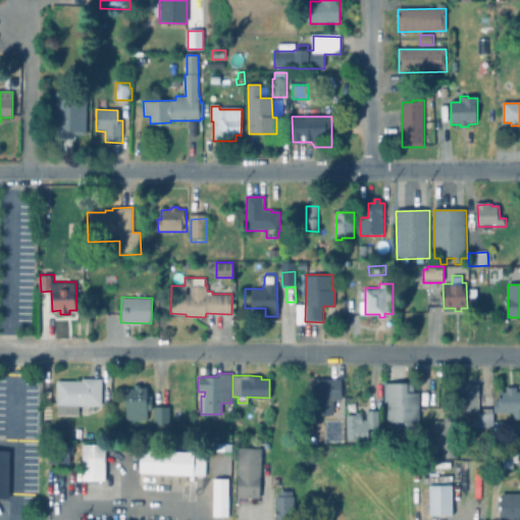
[(102,378),(102,406),(78,405),(78,414),(57,414),(57,405),(56,405),(56,380),(82,380),(82,378),(102,378)]
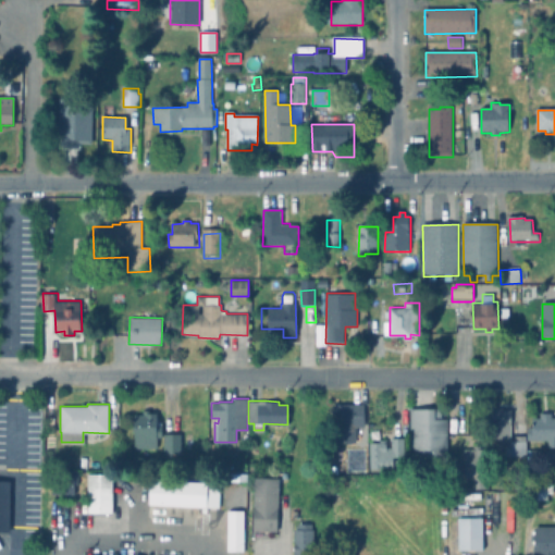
[(362,405),(362,427),(356,427),(356,443),(332,443),(332,404),(362,405)]
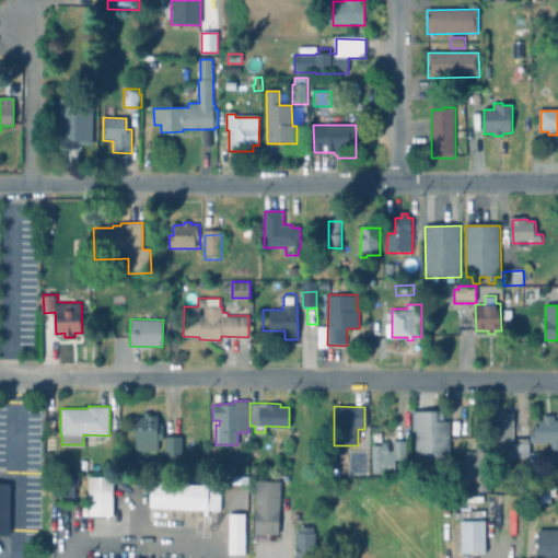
[(510,410),(510,411),(521,411),(521,429),(513,429),(513,441),(492,441),(492,411),(500,411),(500,409),(510,410)]
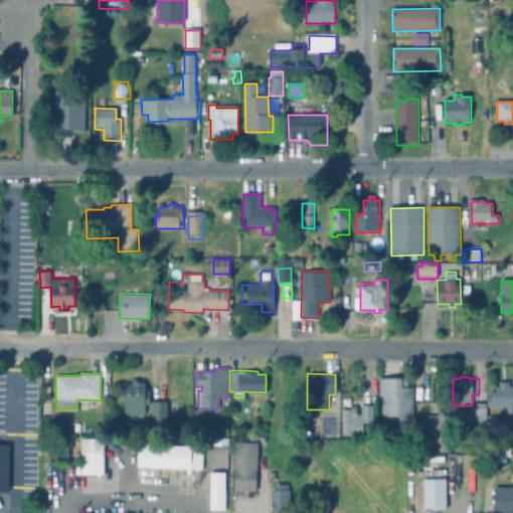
[(414,386),(414,422),(379,422),(379,377),(408,377),(408,386),(414,386)]
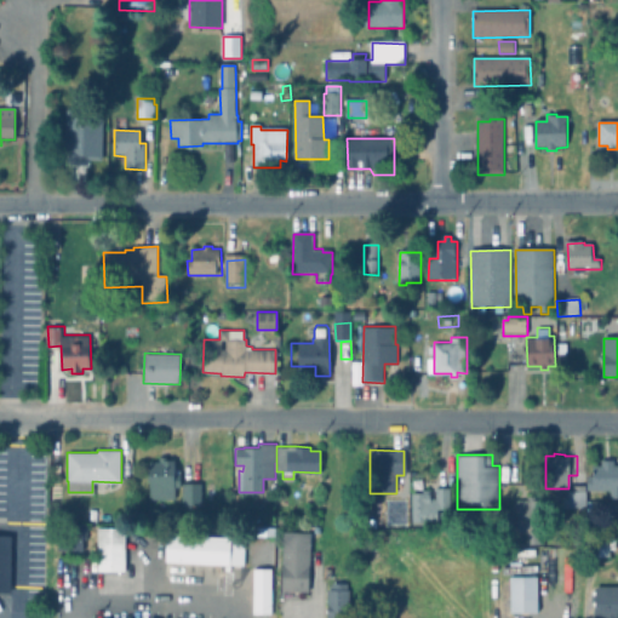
[(176,459),(176,468),(181,468),(181,487),(176,487),(176,498),(152,499),(150,461),(159,461),(159,457),(167,457),(167,459),(176,459)]
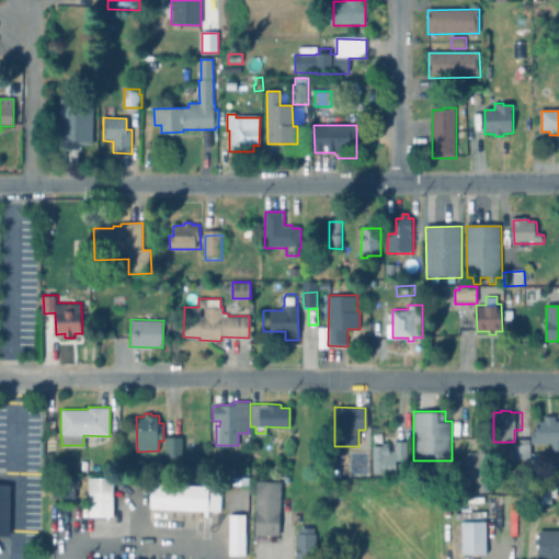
[(556,415),(556,420),(558,420),(558,449),(551,449),(551,443),(532,443),(532,420),(546,420),(546,415),(556,415)]
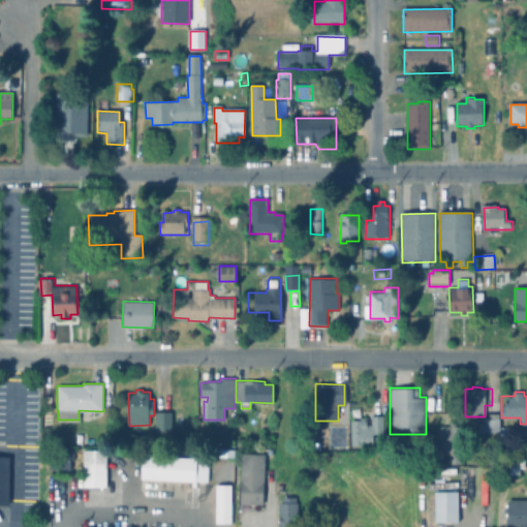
[(172,412),(172,430),(156,431),(155,412),(172,412)]
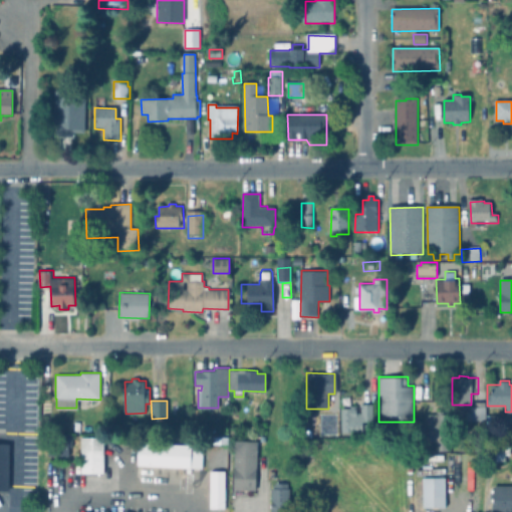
[(486,402),(486,421),(467,421),(467,413),(471,413),(471,407),(476,407),(476,402),(486,402)]
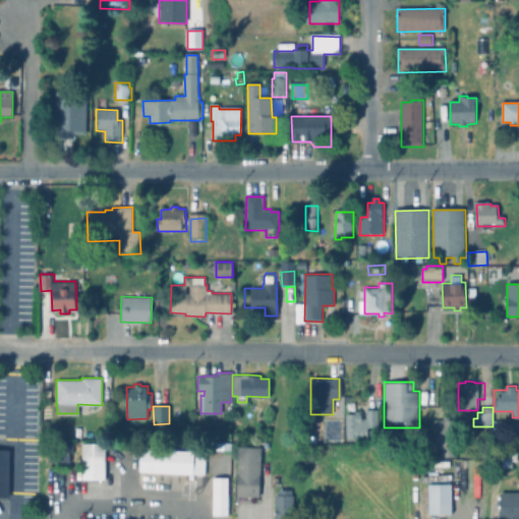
[(378,409),(379,427),(371,427),(371,434),(346,435),(345,413),(351,413),(351,411),(361,410),(362,418),(366,418),(366,410),(378,409)]
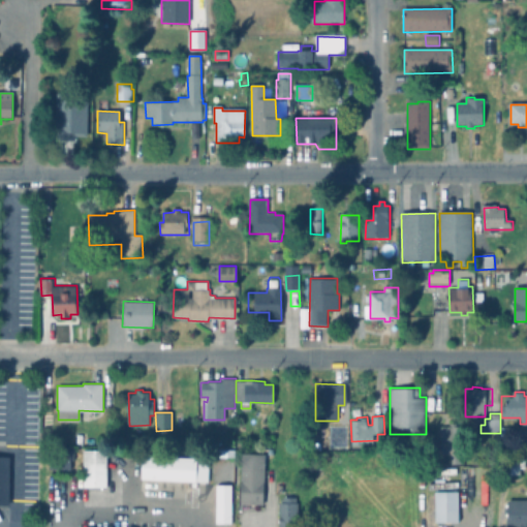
[(458,426),(461,426),(461,446),(441,446),(441,427),(448,427),(448,423),(458,423),(458,426)]
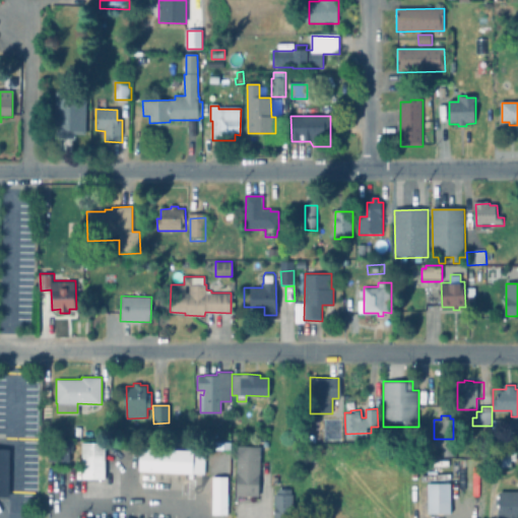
[(73,440),(73,452),(69,452),(69,462),(48,461),(49,440),(49,438),(73,439),(73,440)]
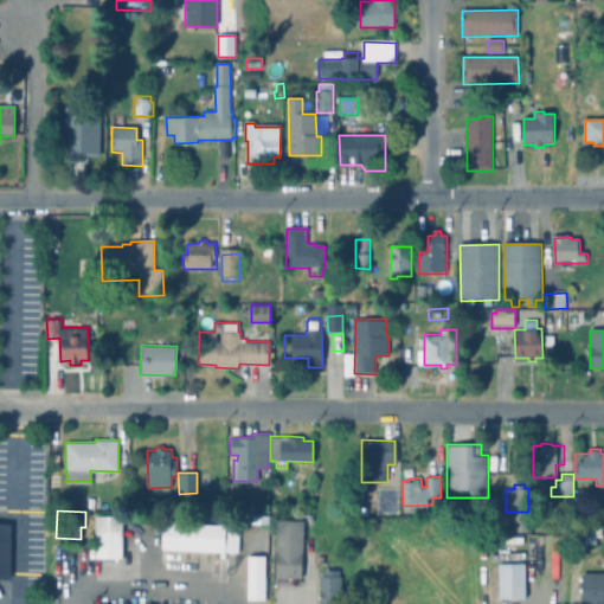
[(122,515),(122,558),(95,558),(95,515),(122,515)]
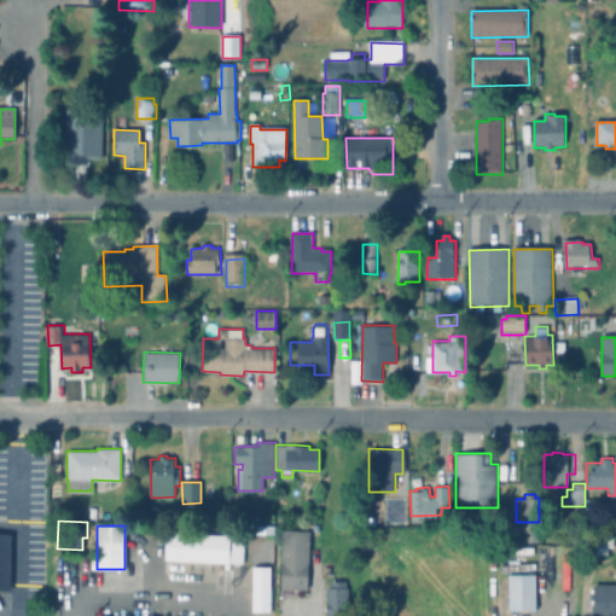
[(614,536),(614,550),(591,550),(591,528),(609,528),(609,536),(614,536)]
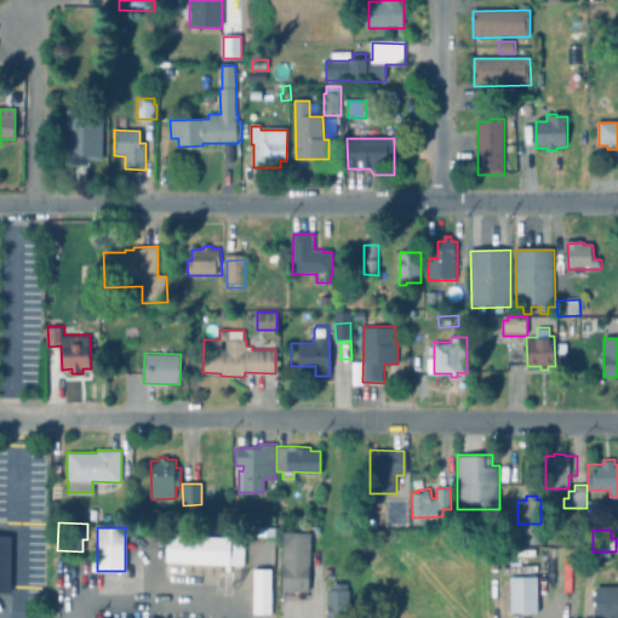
[(310,532),(308,591),(281,590),(284,531),(310,532)]
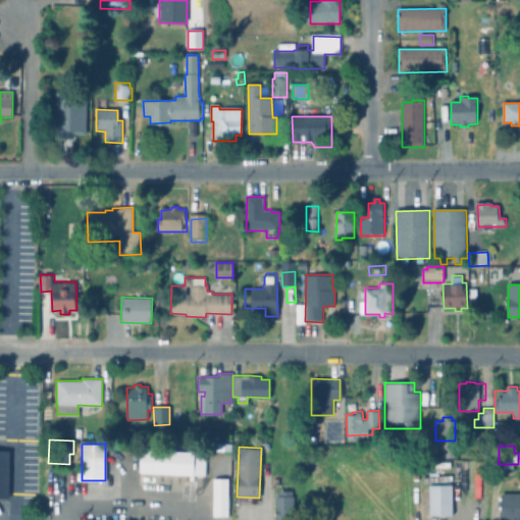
[(194,452),(193,474),(139,472),(140,449),(194,452)]
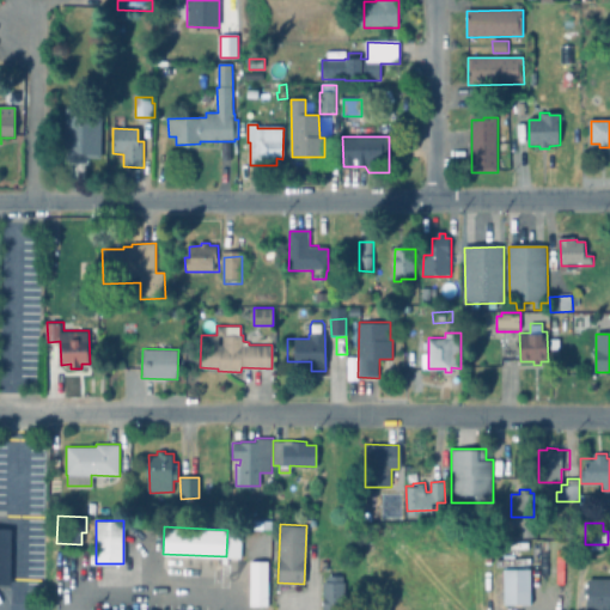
[(0,528),(11,529),(10,584),(0,584),(0,528)]
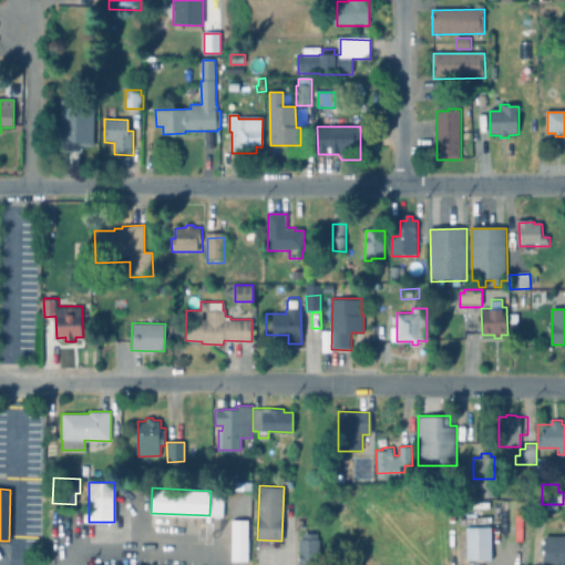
[(209,515),(211,491),(224,491),(223,516),(209,515)]
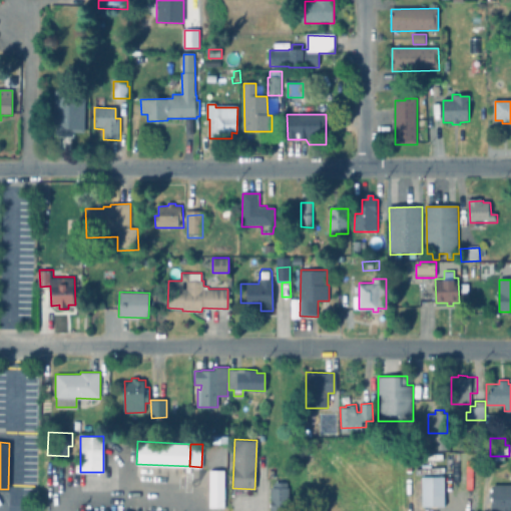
[(152,466),(151,482),(138,481),(139,465),(152,466)]
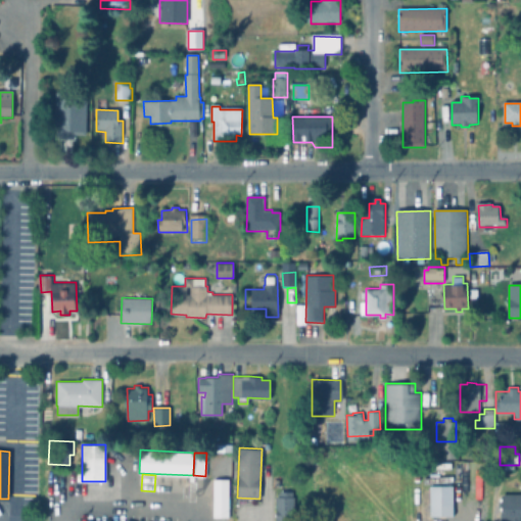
[(454,482),(424,484),(424,478),(454,476),(454,482)]
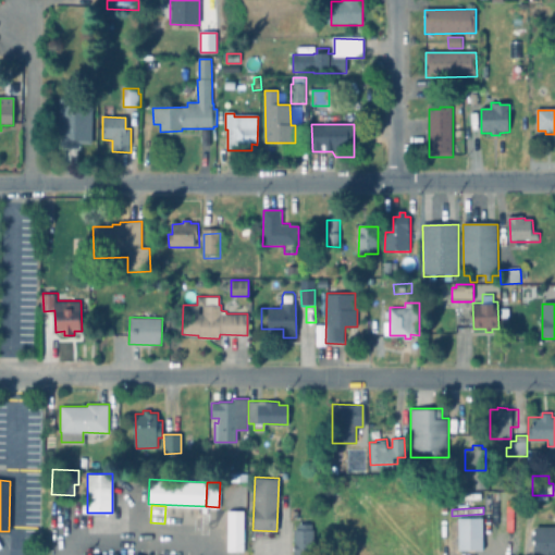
[(244,510),(244,551),(226,551),(226,510),(244,510)]
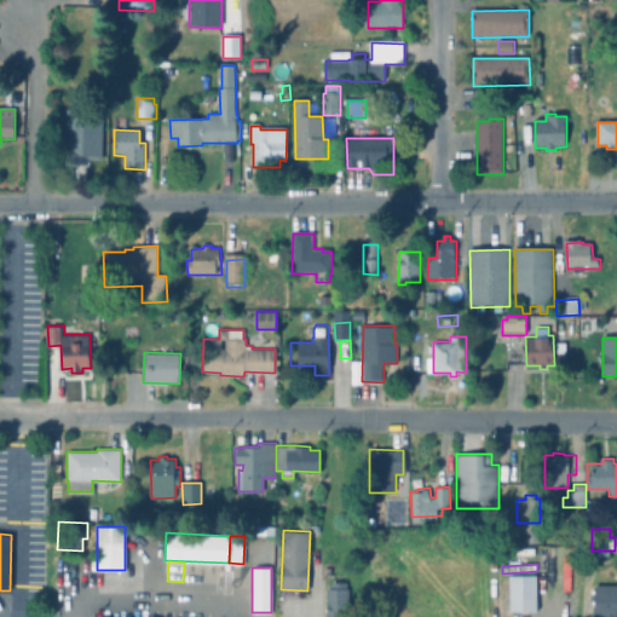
[(536,576),(537,611),(509,611),(509,576),(536,576)]
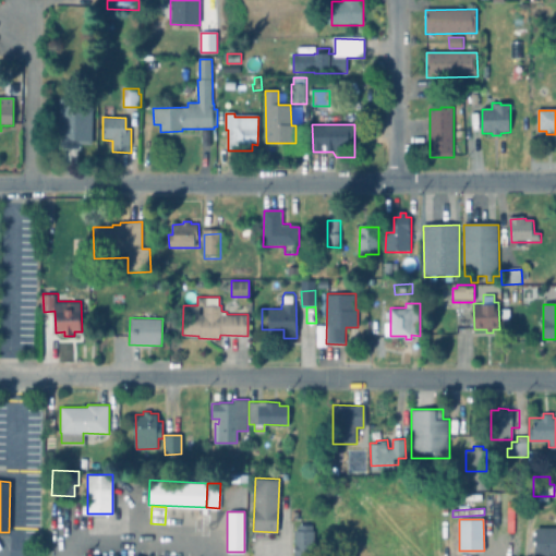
[(312,524),(312,531),(313,531),(313,555),(294,555),(294,530),(299,530),(299,524),(312,524)]
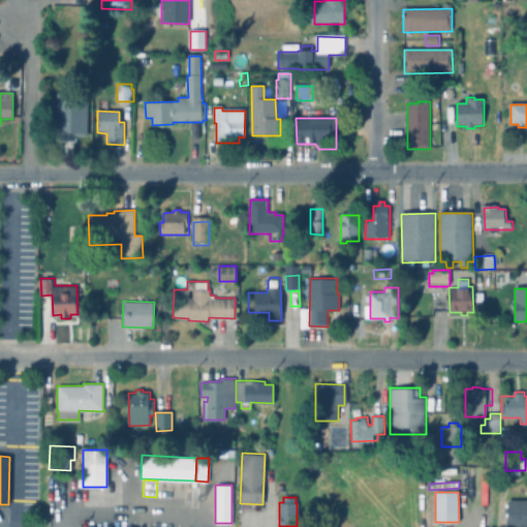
[(526,526),(507,526),(507,513),(505,513),(505,506),(507,506),(507,500),(526,500),(526,526)]
